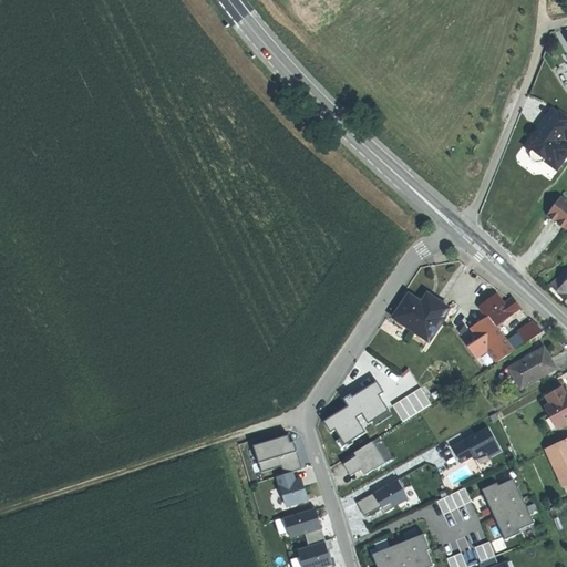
[(542,130),(555,111),(553,110),(539,129),(542,130)]
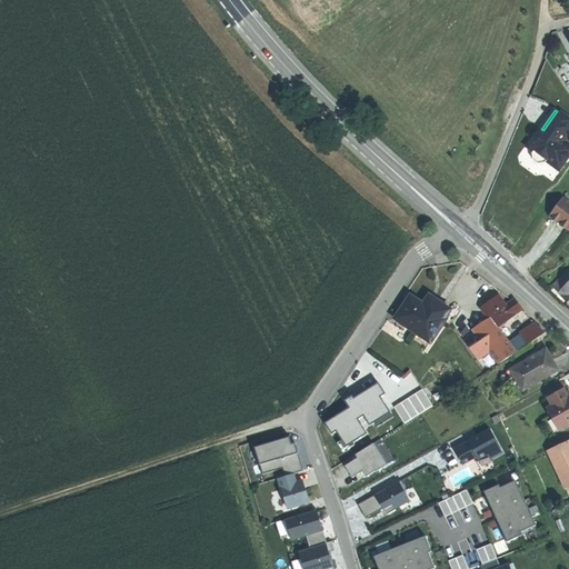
[(568,143),(566,142),(568,140),(568,117),(561,112),(560,115),(557,111),(543,130),(541,129),(532,141),(536,143),(537,149),(533,152),(532,153),(533,160),(536,162),(539,165),(546,163),(547,162),(549,158),(555,158),(565,165),(568,158),(568,143)]
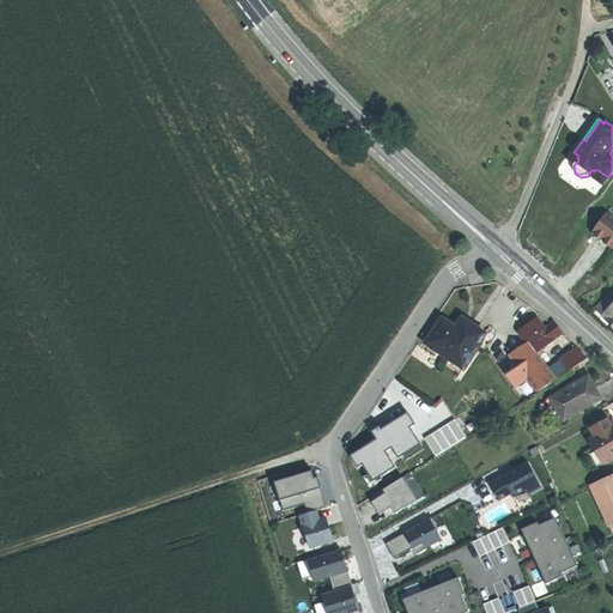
[(568,159),(575,164),(578,161),(577,155),(574,152),(568,159)]
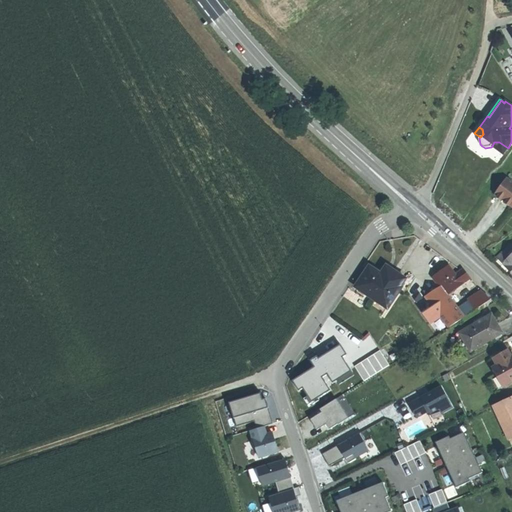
[(499,142),(494,142),(492,146),(503,154),(508,148),(499,142)]
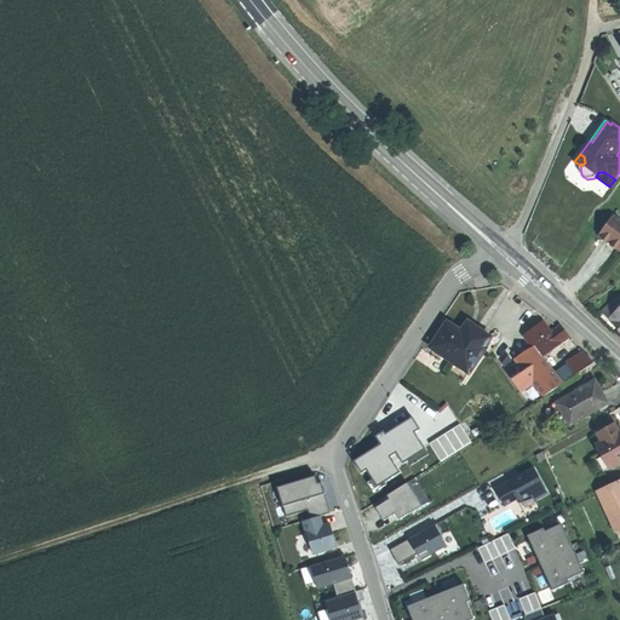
[(612,245),(619,251),(619,220),(614,217),(600,236),(612,245)]
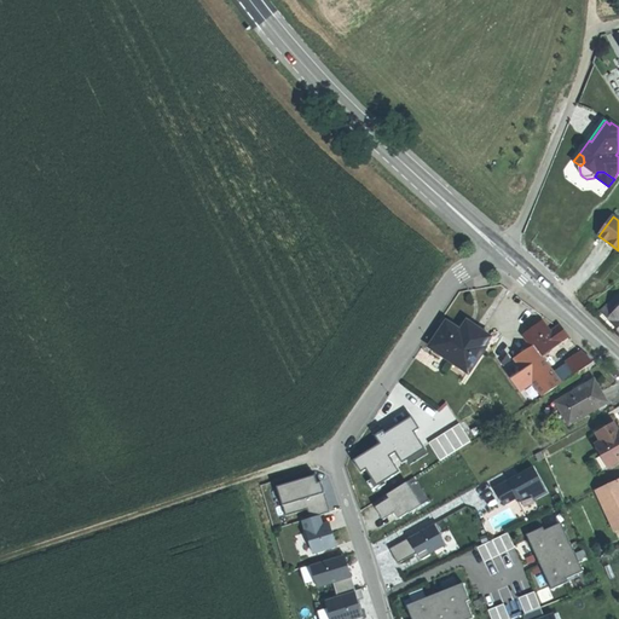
[(618,294),(601,311),(608,319),(613,314),(618,320),(618,294)]
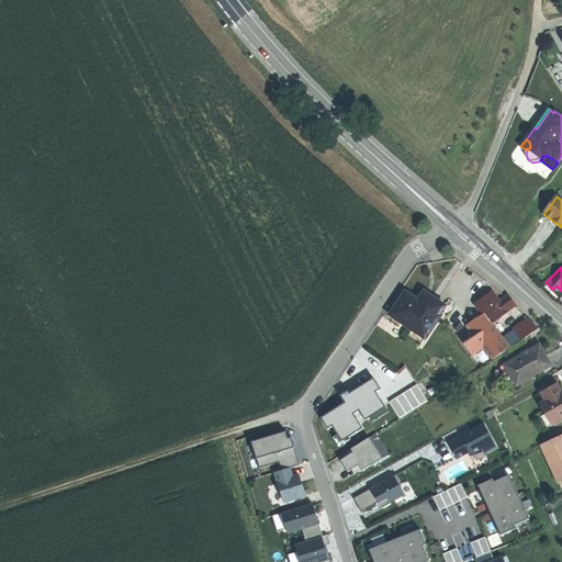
[(426,301),(420,298),(418,300),(406,291),(390,314),(412,328),(413,326),(427,336),(440,315),(439,315),(445,306),(436,300),(429,295),(426,301)]
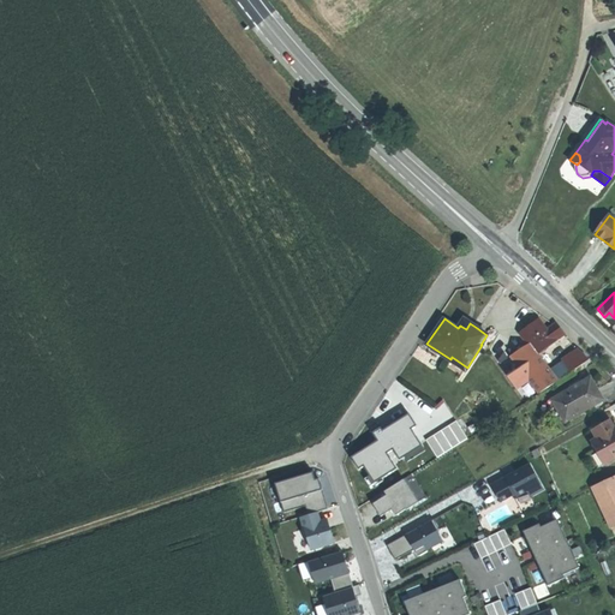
[(464,320),(460,326),(466,329),(470,323),(464,320)]
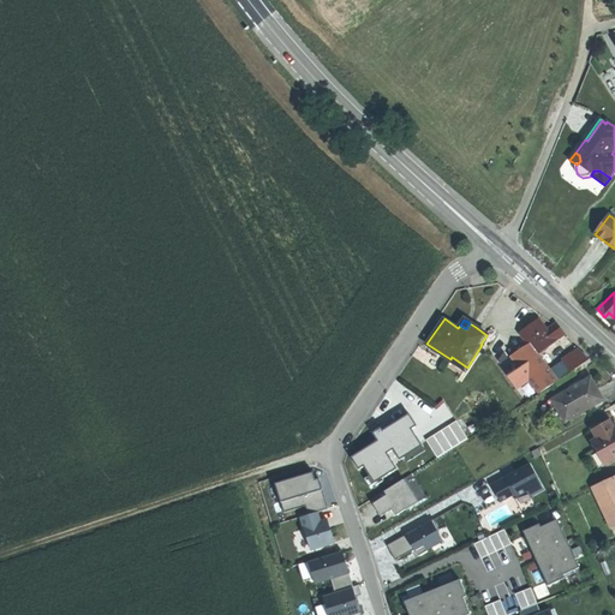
[(561,328),(556,323),(556,322),(554,324),(547,329),(539,320),(520,333),(529,344),(530,342),(537,353),(565,334),(561,328)]
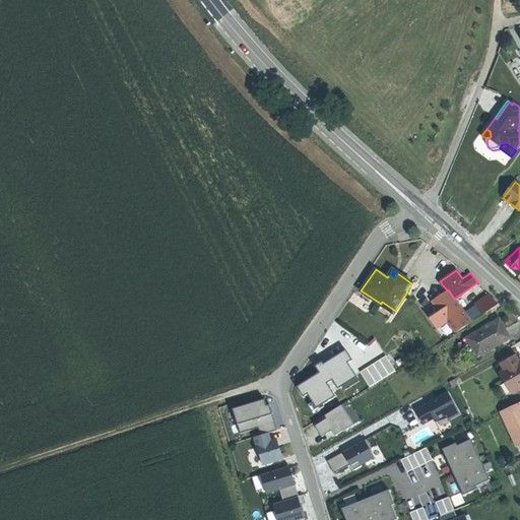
[(471,322),(454,299),(448,289),(447,290),(433,301),(447,320),(456,332),(471,322)]
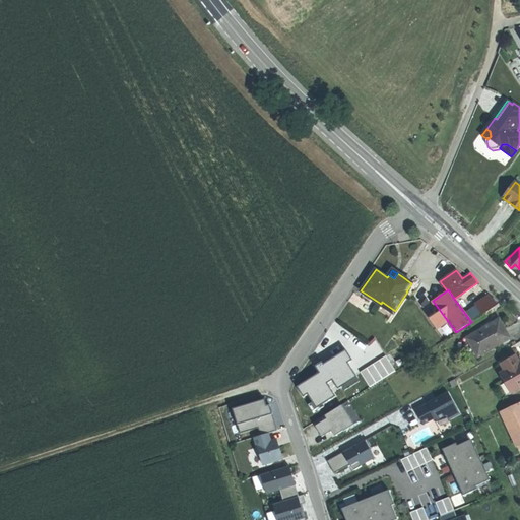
[(417,301),(423,308),(433,301),(428,293),(417,301)]
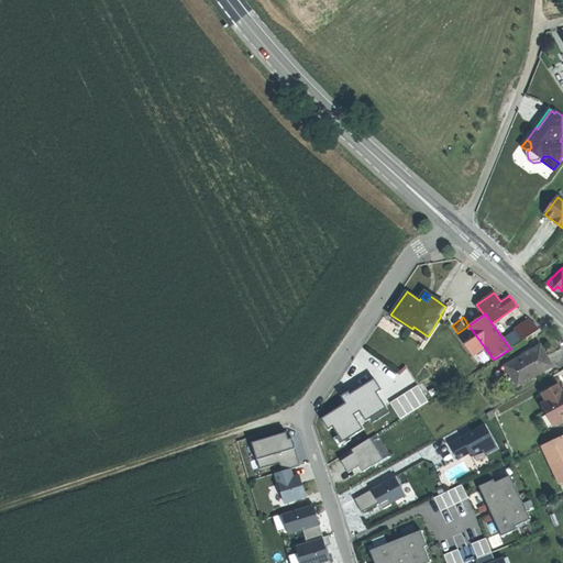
[(517,330),(519,333),(521,338),(523,340),(540,329),(531,320),(517,330)]
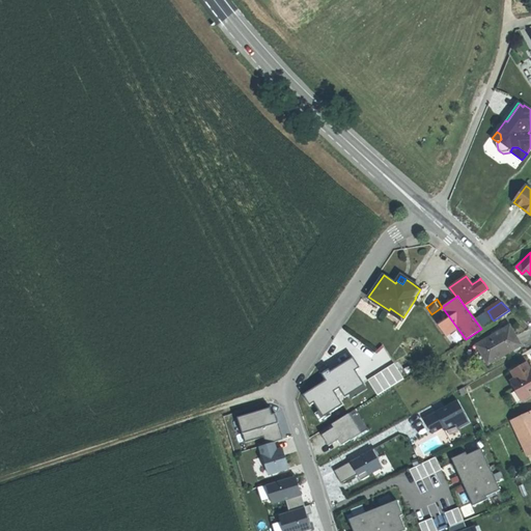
[(446,334),(456,327),(442,307),(431,314),(446,334)]
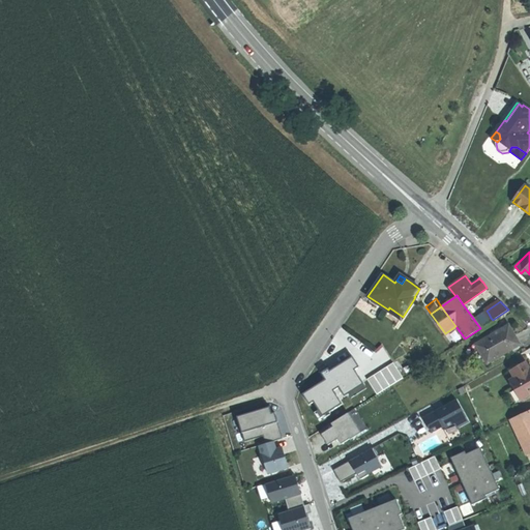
[(389,307),(388,310),(401,319),(403,317),(389,307)]
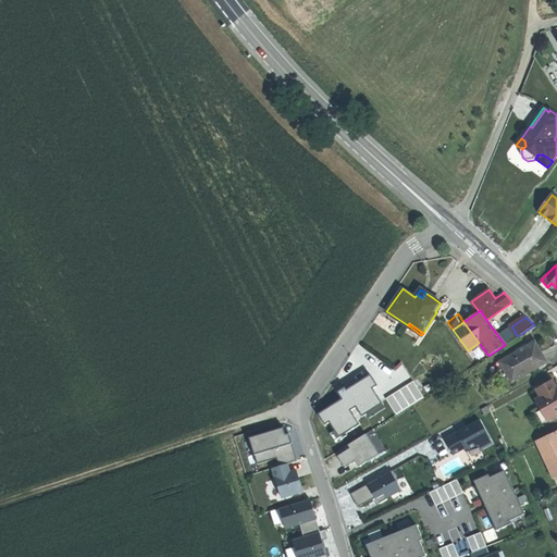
[(502,362),(508,374),(512,382),(547,362),(542,354),(535,343),(502,362)]
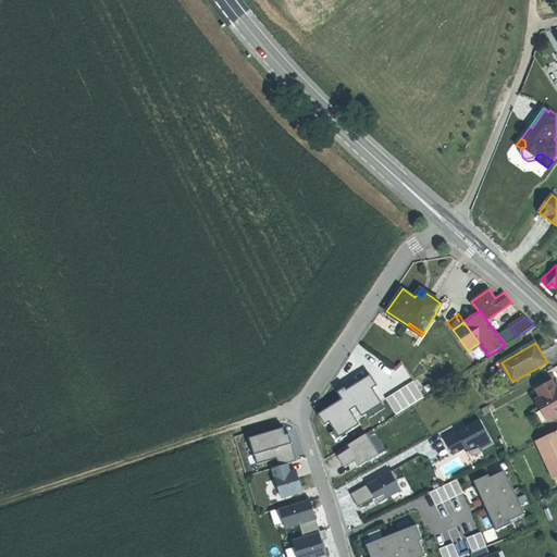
[(498,378),(508,374),(502,362),(492,367),(492,368),(498,378)]
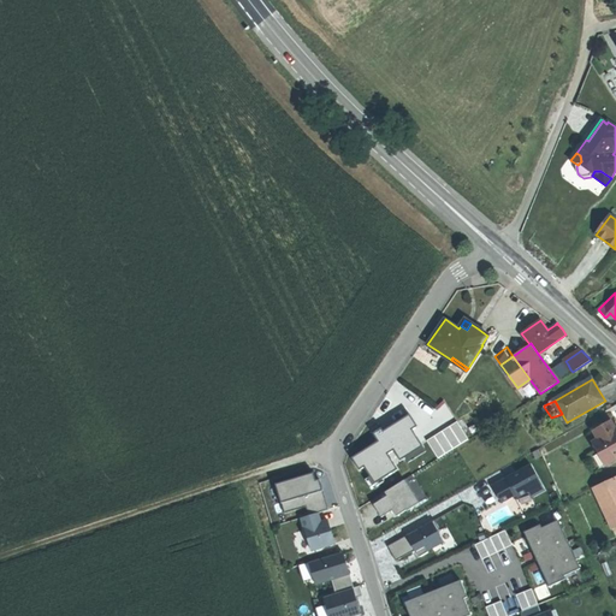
[(381,442),(354,457),(361,471),(371,466),(379,481),(400,471),(391,452),(401,448),(408,462),(428,451),(418,430),(424,426),(416,413),(377,433),(381,442)]
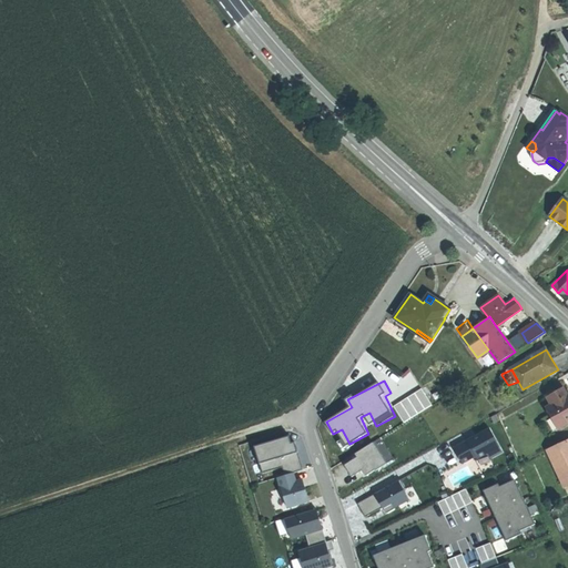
[(424,387),(395,405),(405,422),(434,405),(424,387)]
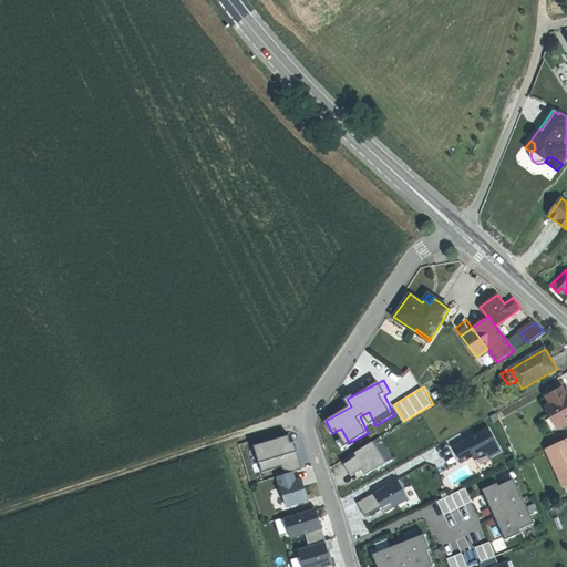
[(546,408),(552,416),(558,429),(566,422),(566,394),(566,395),(563,388),(547,397),(552,404),(546,408)]
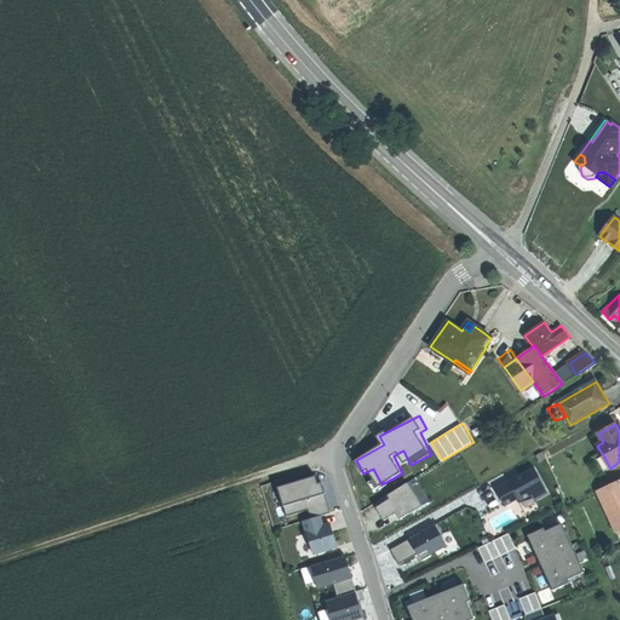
[(602,472),(610,469),(603,455),(595,460),(601,471),(602,472)]
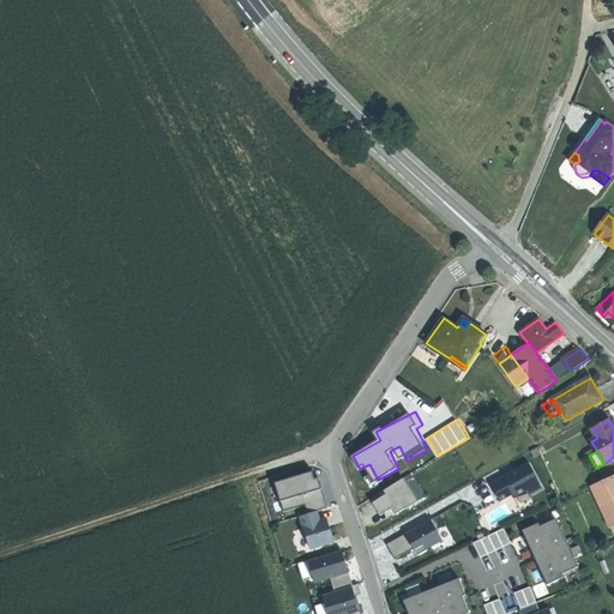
[(530,495),(546,489),(535,462),(492,480),(501,503),(528,491),(530,495)]
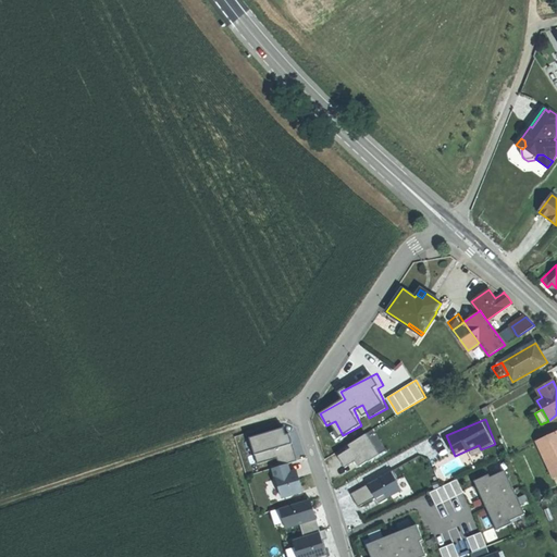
[(288,425),(251,437),(259,463),(279,457),(281,465),(306,457),(299,436),(293,438),(288,425)]
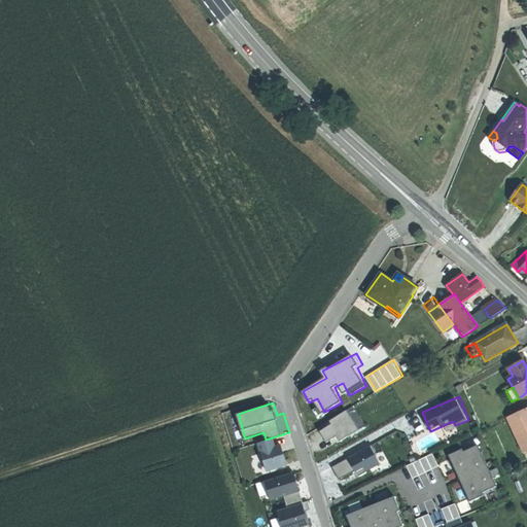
[(353,407),(346,411),(358,429),(365,425),(353,407)]
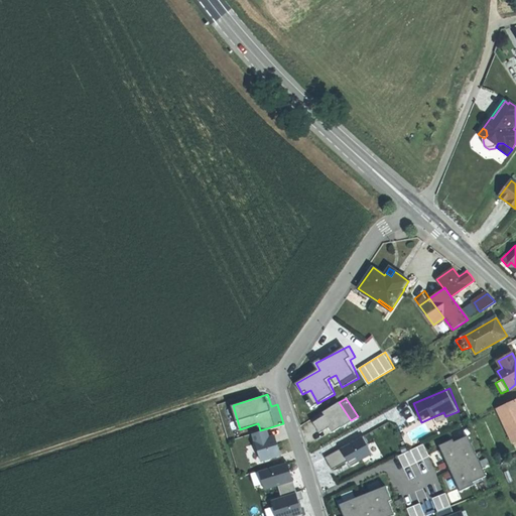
[(515,399),(509,403),(497,408),(513,443),(515,441),(515,399)]
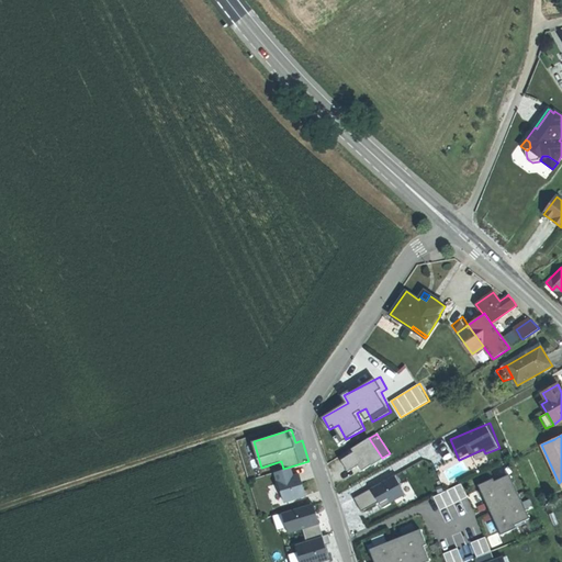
[(369,438),(339,457),(347,470),(358,463),(362,471),(382,458),(369,438)]
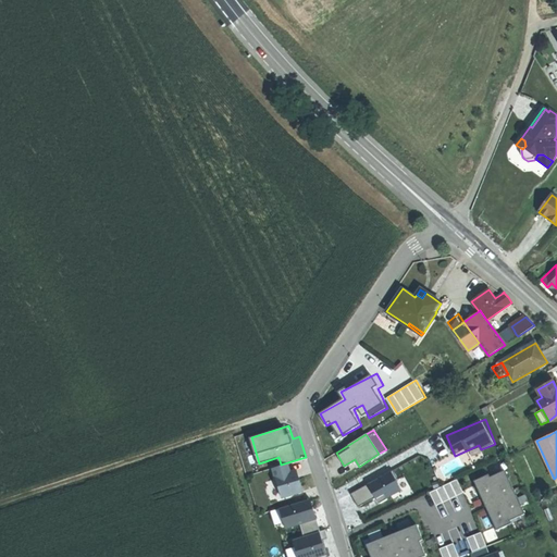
[(435,465),(438,475),(462,468),(459,456),(435,465)]
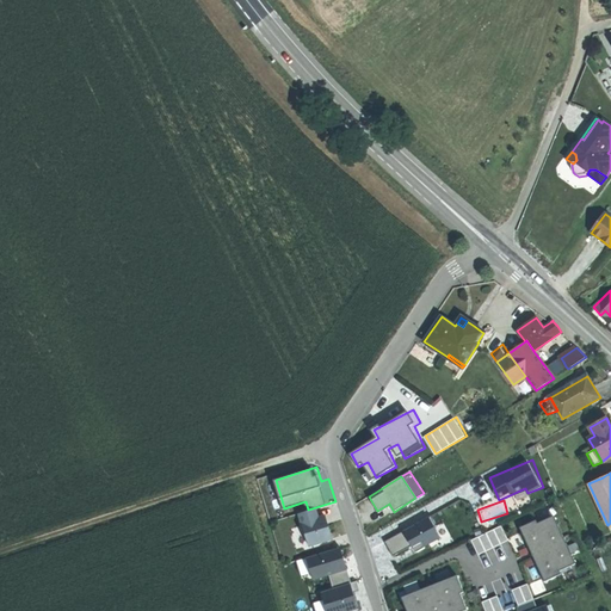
[(333,539),(328,523),(326,524),(323,517),(319,518),(315,510),(300,514),(309,547),(333,539)]
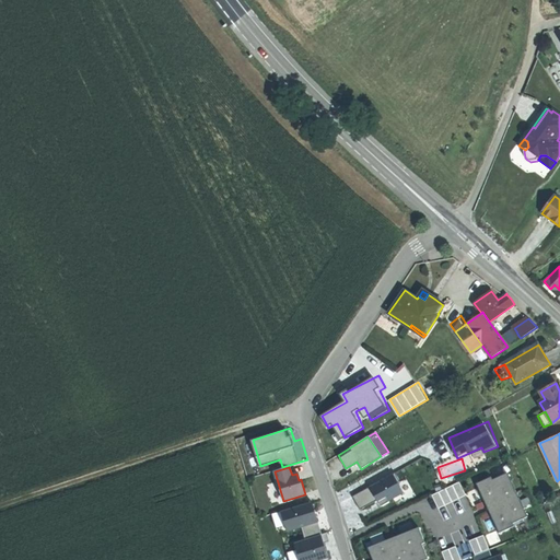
[(395,473),(352,497),(360,510),(377,500),(378,501),(378,502),(381,502),(383,505),(389,502),(388,501),(403,492),(398,482),(400,481),(395,473)]
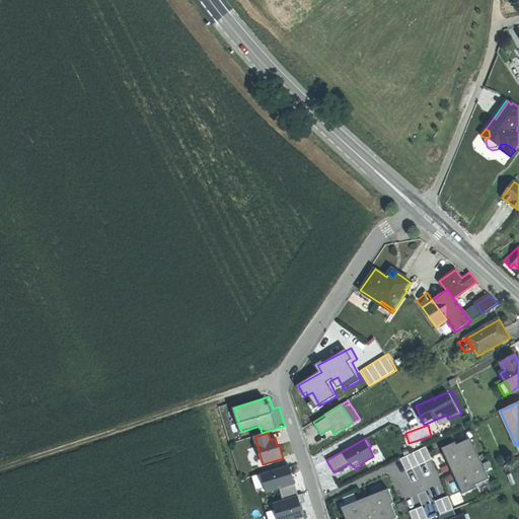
[(455,442),(442,448),(463,494),(476,488),(475,486),(489,478),(470,438),(457,444),(455,442)]
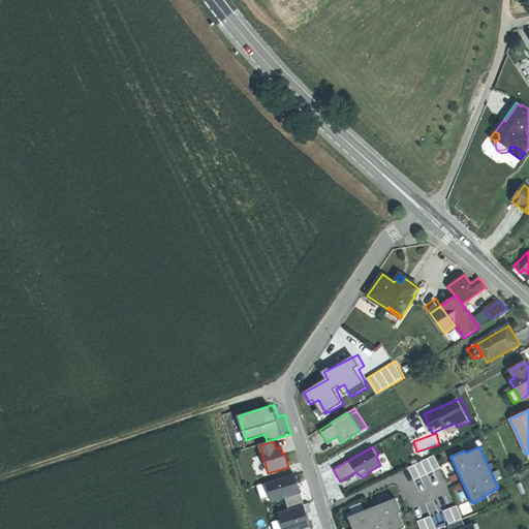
[(434,456),(408,468),(414,480),(440,468),(434,456)]
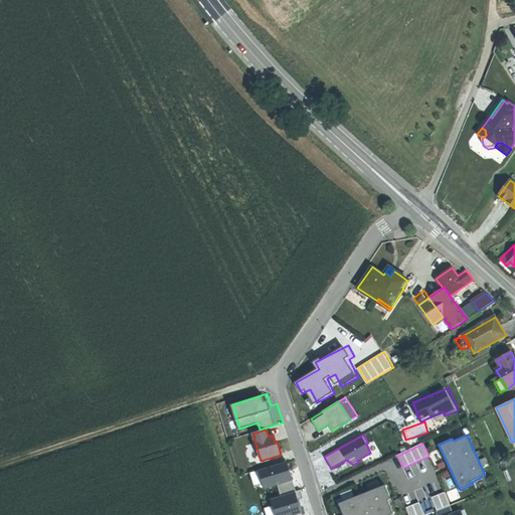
[(278,485),(282,496),(297,492),(292,477),(287,462),(259,471),(264,485),(265,489),(278,485)]
